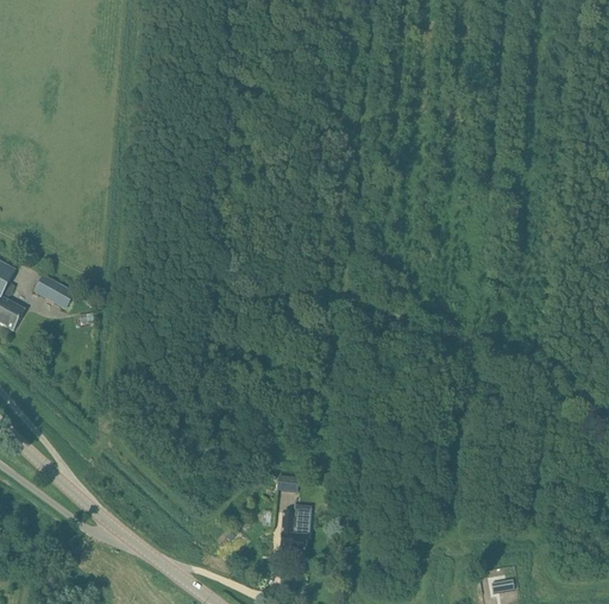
[(0,259),(0,322),(12,329),(25,307),(1,294),(4,289),(10,293),(14,283),(8,280),(14,269),(0,259)]
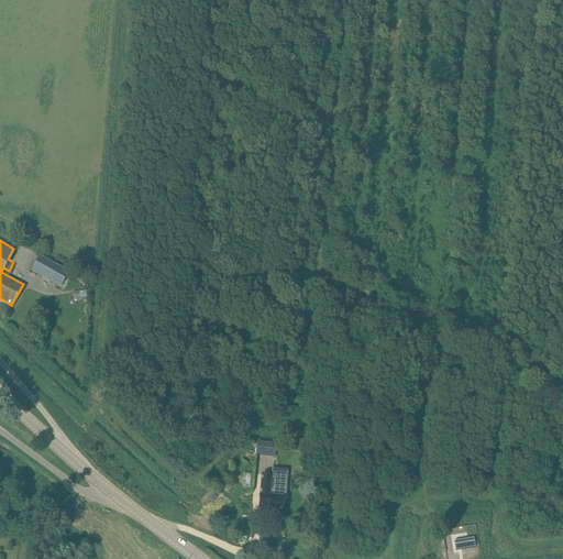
[(69,269),(40,252),(31,269),(61,285),(69,269)]
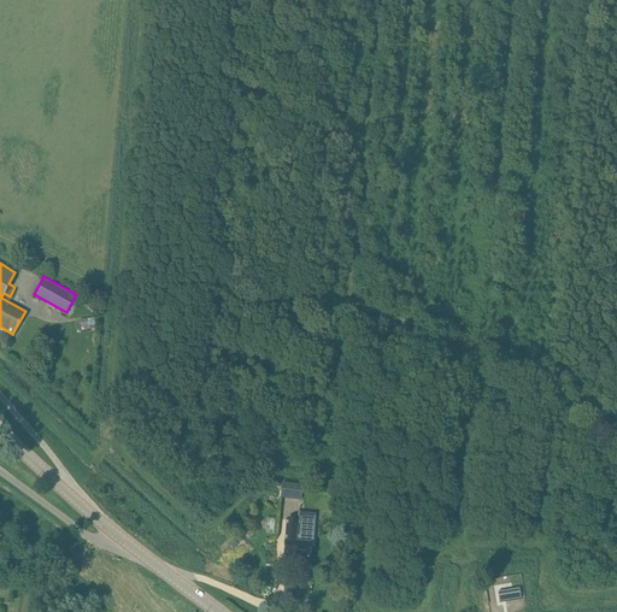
[(282,478),(280,494),(301,496),(303,481),(282,478)]
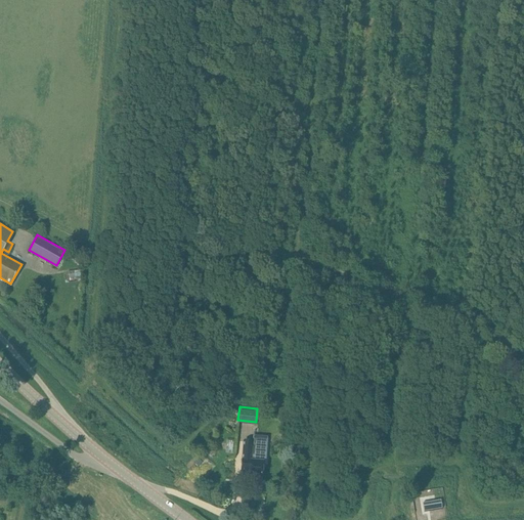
[(245,469),(245,476),(254,477),(255,478),(259,479),(261,477),(262,477),(263,460),(264,460),(267,435),(254,434),(253,439),(244,438),(242,469),(245,469)]
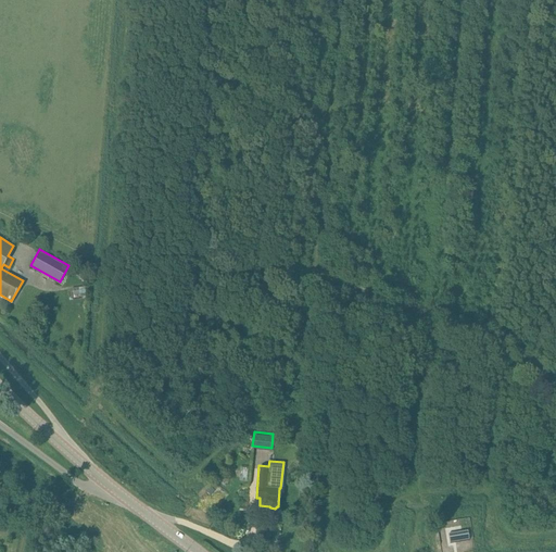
[(468,528),(449,531),(450,541),(469,538),(468,528)]
